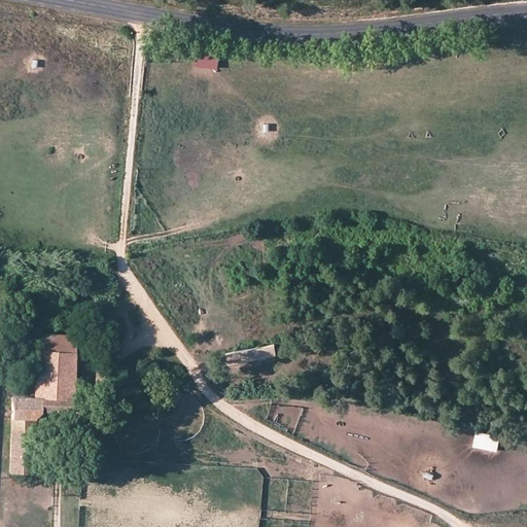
[(216,68),(218,54),(194,50),(192,65),(216,68)]
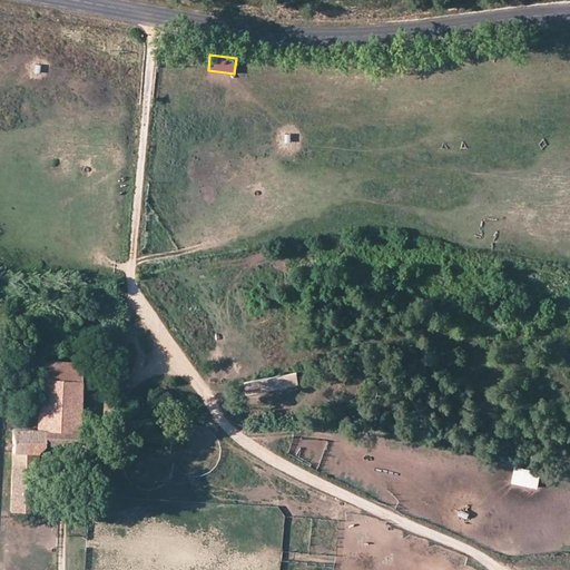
[(79,445),(82,363),(40,361),(39,397),(37,429),(22,429),(13,429),(10,511),(28,511),(28,504),(37,504),(38,452),(45,444),(79,445)]
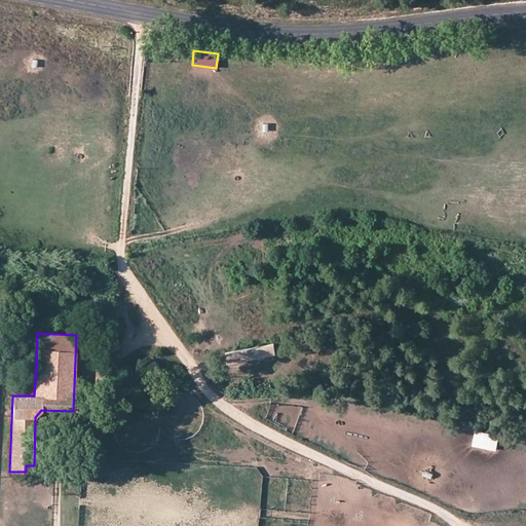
[(226,362),(275,352),(274,343),(225,352),(226,362)]
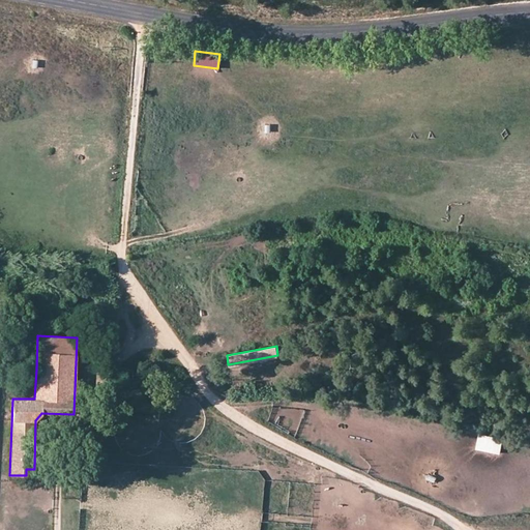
[(34,399),(36,370),(21,370),(21,399),(34,399)]
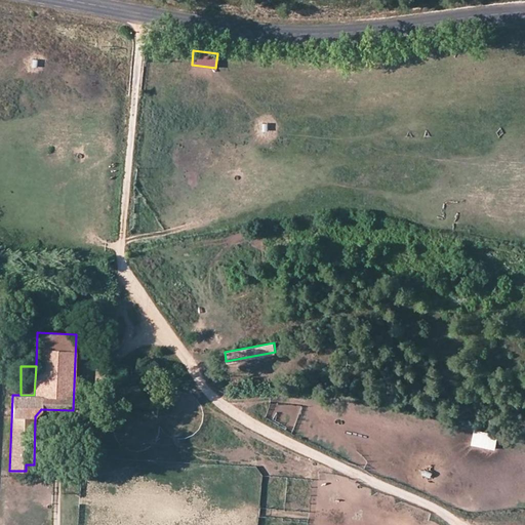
[(495,450),(498,435),(474,430),(471,445),(495,450)]
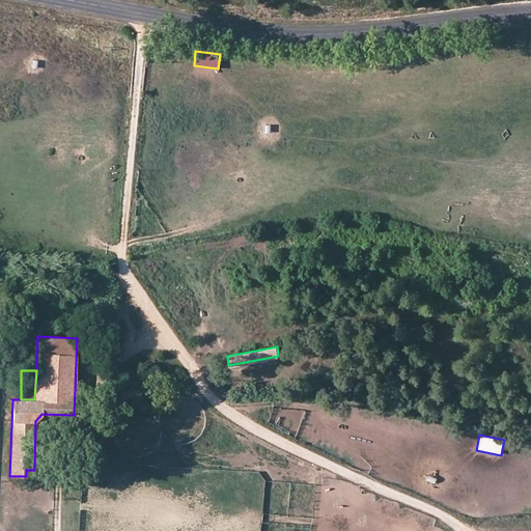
All buildings are outlined.
